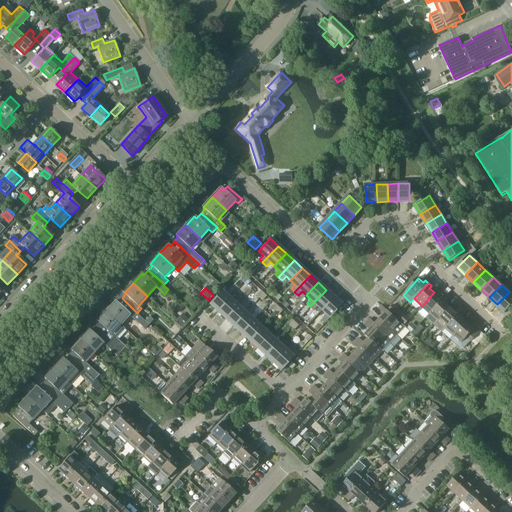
[(326,290),(310,306),(314,310),(318,306),(322,309),(334,297),(326,290)]
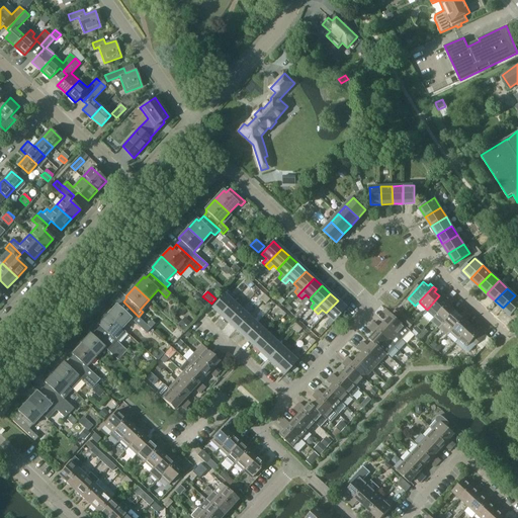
[(221,315),(233,301),(225,294),(212,307),(221,315)]
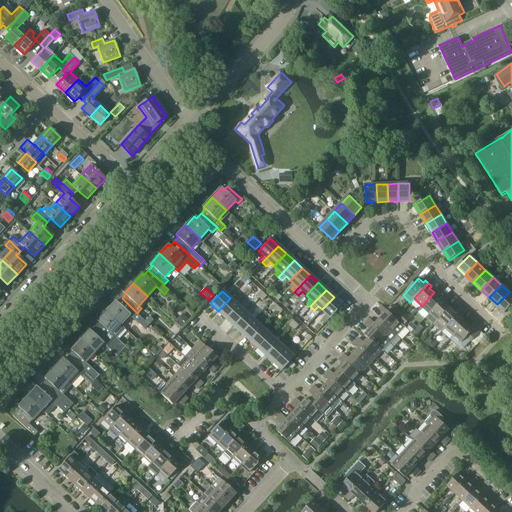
[(434,292),(422,306),(430,313),(442,300),(444,298),(441,295),(439,297),(434,292)]
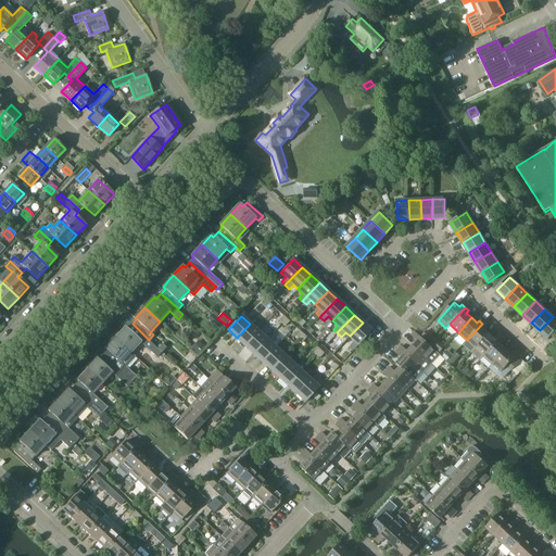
[(555,319),(553,317),(540,330),(548,339),(555,330),(555,319)]
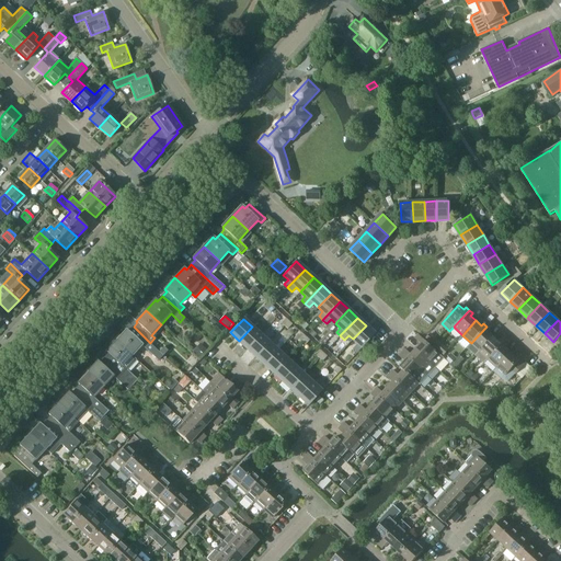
[(357,352),(367,342),(375,333),(366,325),(353,339),(357,343),(353,348),(357,352)]
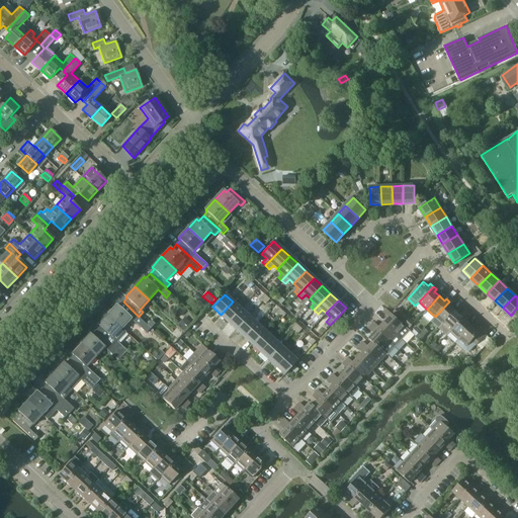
[(151,328),(139,317),(123,301),(118,307),(116,305),(108,315),(122,328),(132,319),(147,333),(151,328)]
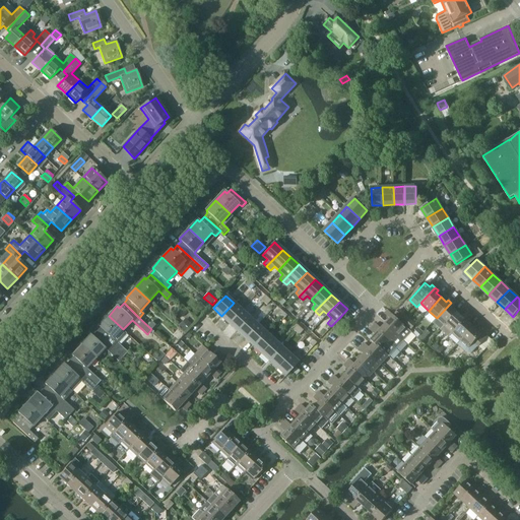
[(241,310),(234,303),(221,316),(230,323),(241,310)]
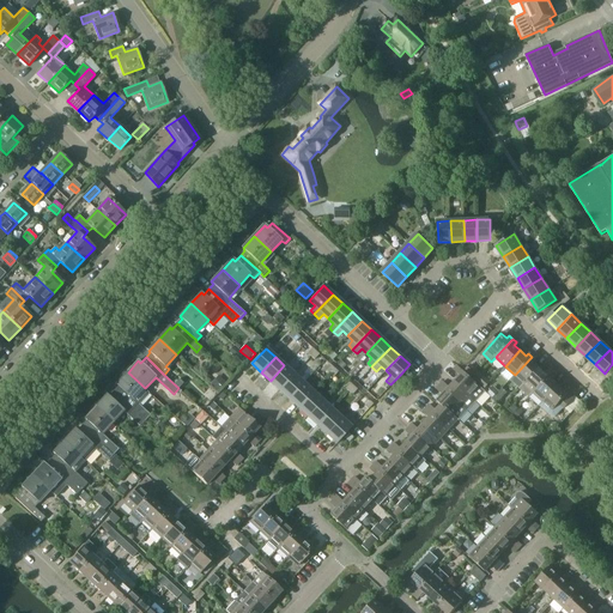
[(520,388),(525,384),(539,368),(529,359),(510,380),(520,388)]
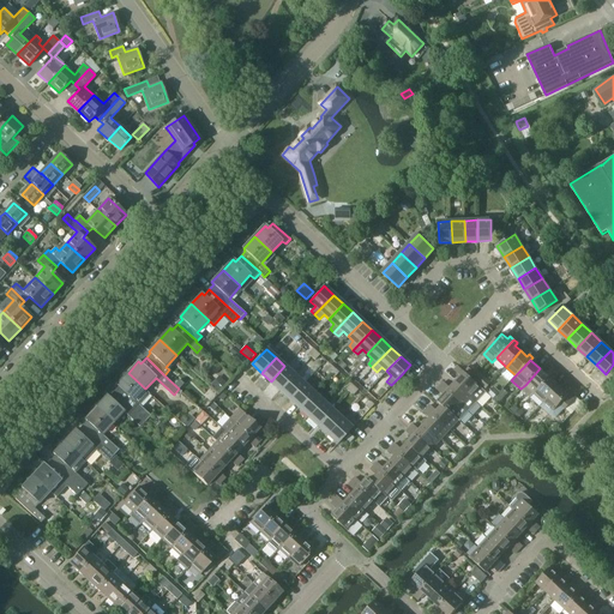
[(360,362),(349,374),(353,378),(365,366),(360,362)]
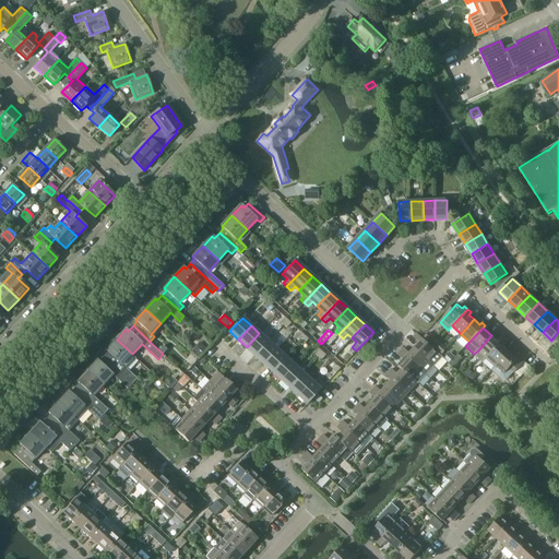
[(429,332),(424,339),(432,346),(438,341),(429,332)]
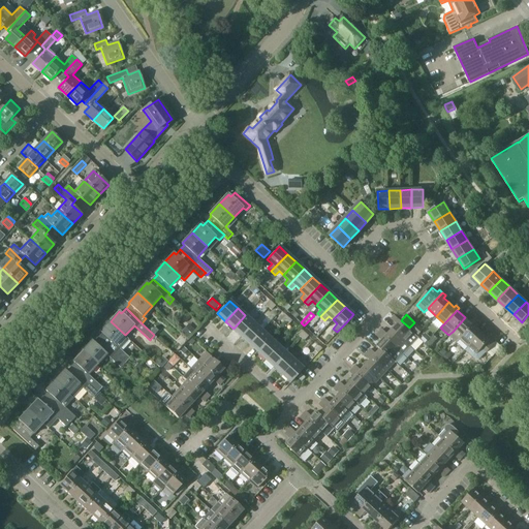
[(245,315),(234,329),(242,336),(253,323),(245,315)]
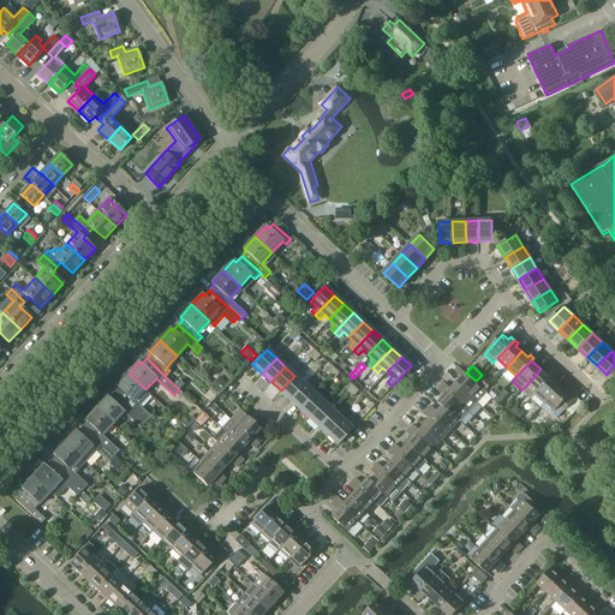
[(531,399),(536,394),(550,377),(541,369),(526,386),(521,390),(531,399)]
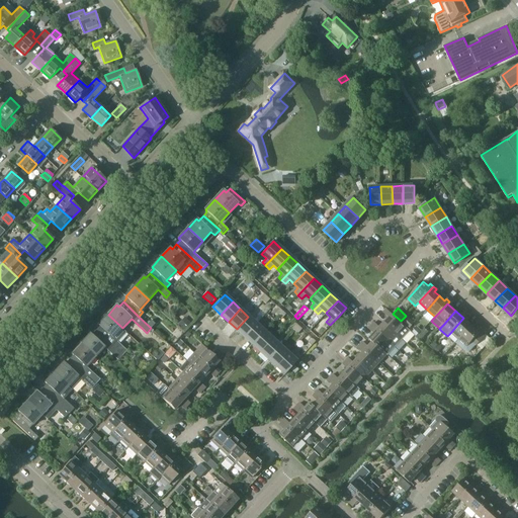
[(411,331),(393,314),(391,312),(387,315),(390,317),(384,322),(404,339),(411,331)]
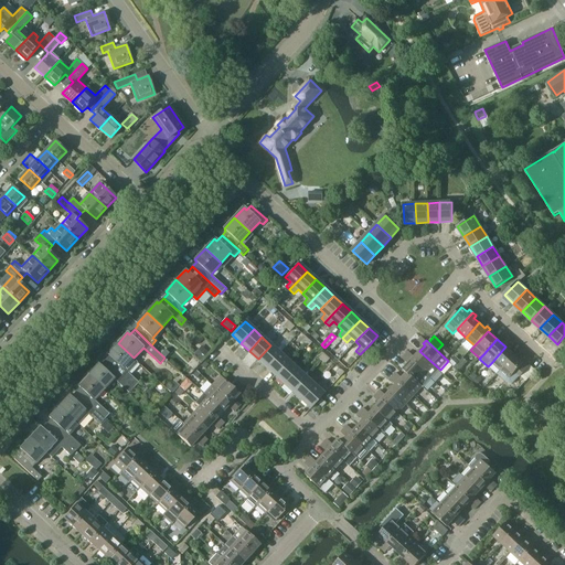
[(105,360),(123,376),(134,386),(138,382),(127,373),(138,361),(134,358),(118,343),(107,354),(109,356),(105,360)]
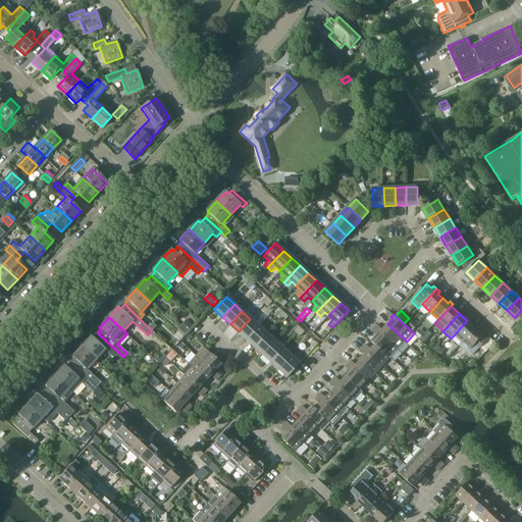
[(412,331),(418,325),(409,318),(404,323),(412,331)]
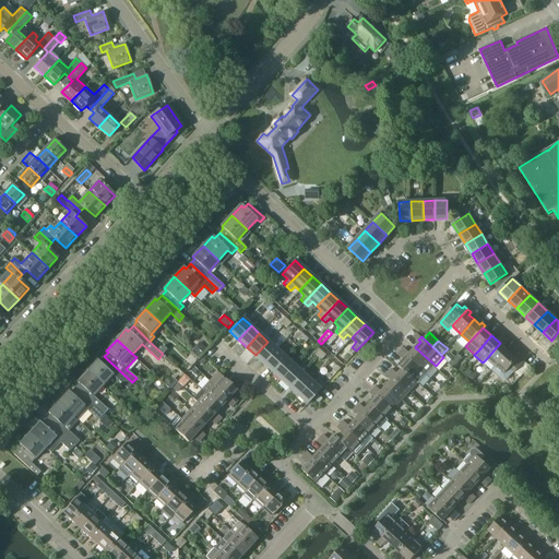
[(268,342),(256,355),(264,364),(276,349),(268,342)]
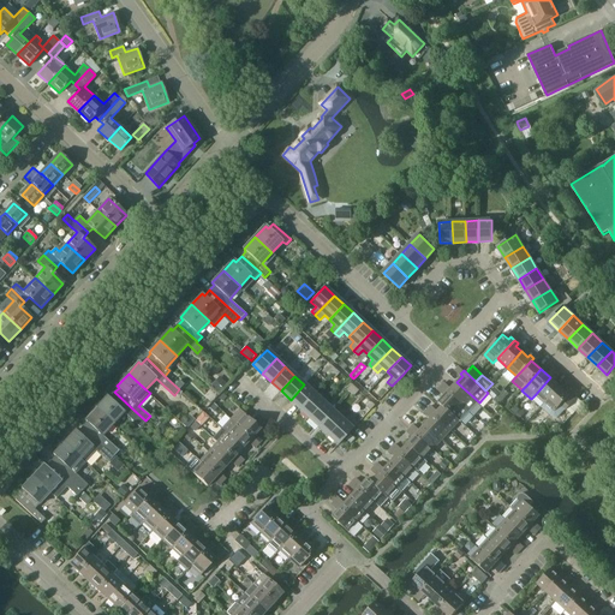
[(545,402),(560,387),(550,377),(536,394),(545,402)]
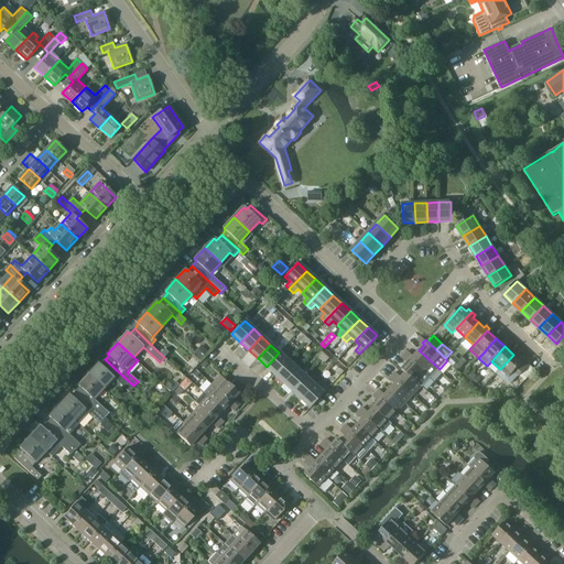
[(203,347),(195,355),(201,360),(208,353),(203,347)]
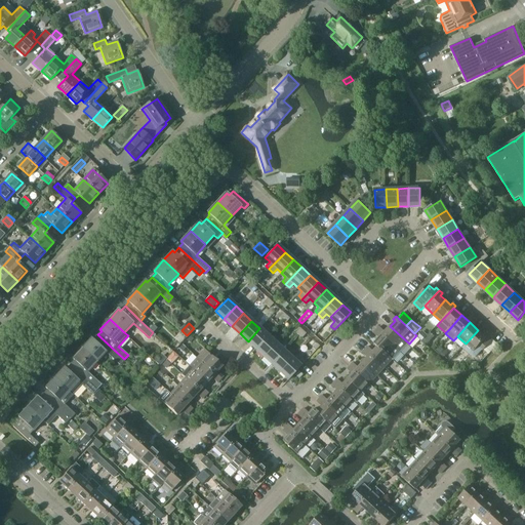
[(382,334),(401,352),(409,344),(390,326),(382,334)]
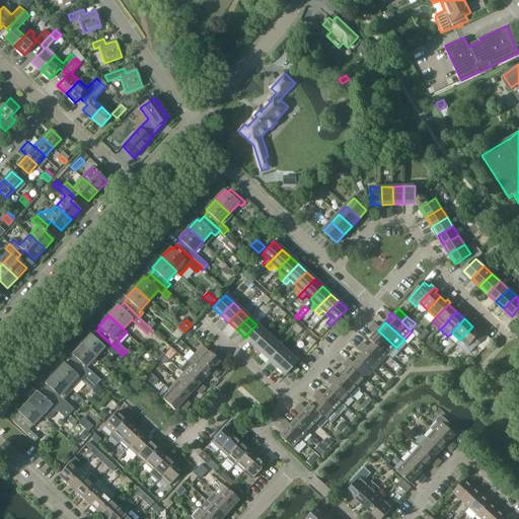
[(256,324),(245,338),(253,345),(265,331),(256,324)]
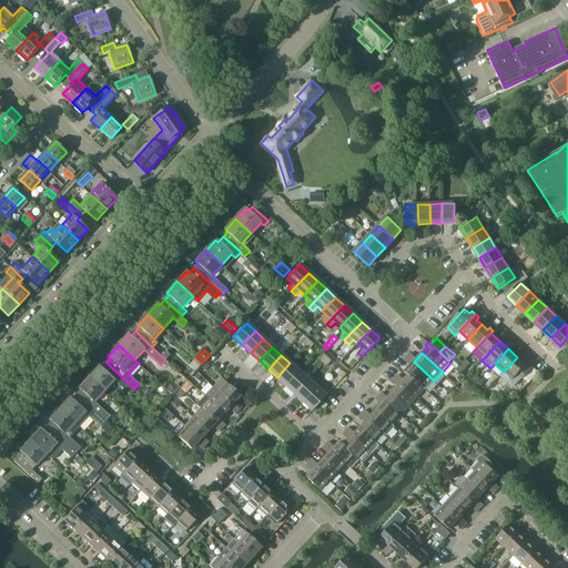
[(516,386),(523,378),(537,364),(528,355),(521,362),(517,357),(504,372),(499,376),(510,386),(516,386)]
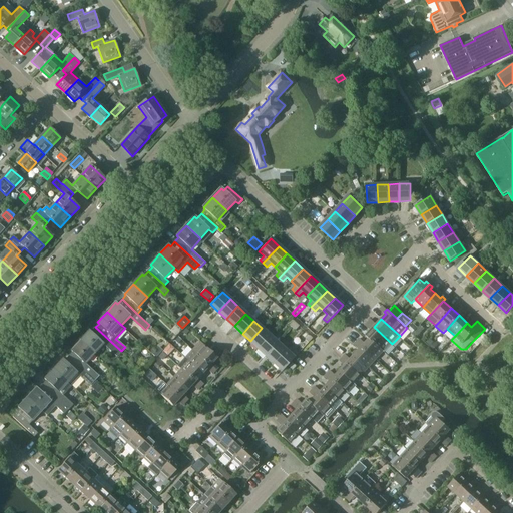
[(408,329),(413,333),(417,328),(412,324),(408,329)]
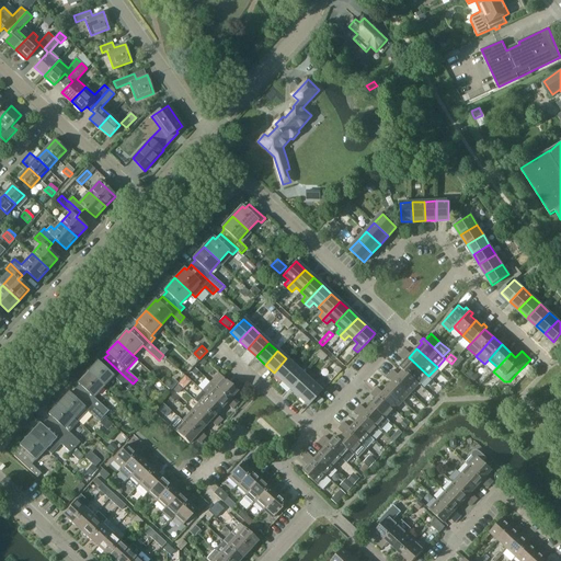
[(459,356),(451,365),(456,368),(464,359),(459,356)]
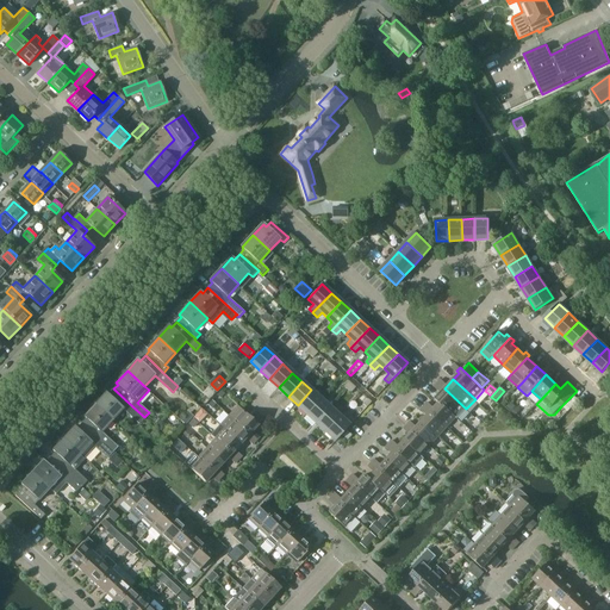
[(132,406),(113,388),(109,394),(106,393),(95,404),(113,421),(123,409),(139,423),(144,417),(132,406)]
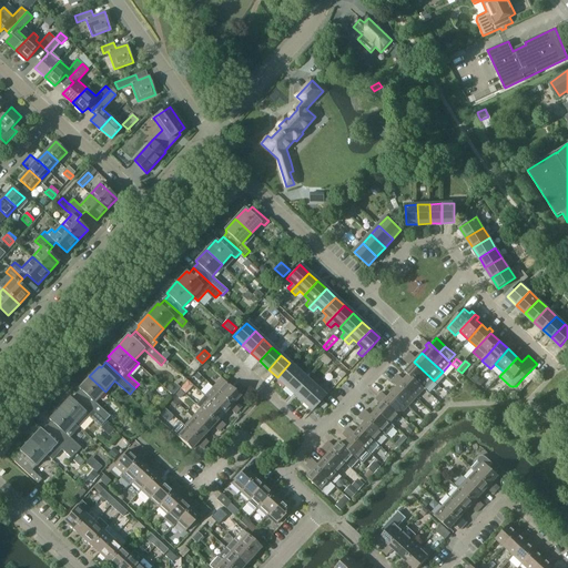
[(434,381),(414,362),(405,371),(409,375),(409,374),(421,385),(421,384),(425,388),(426,389),(434,381)]
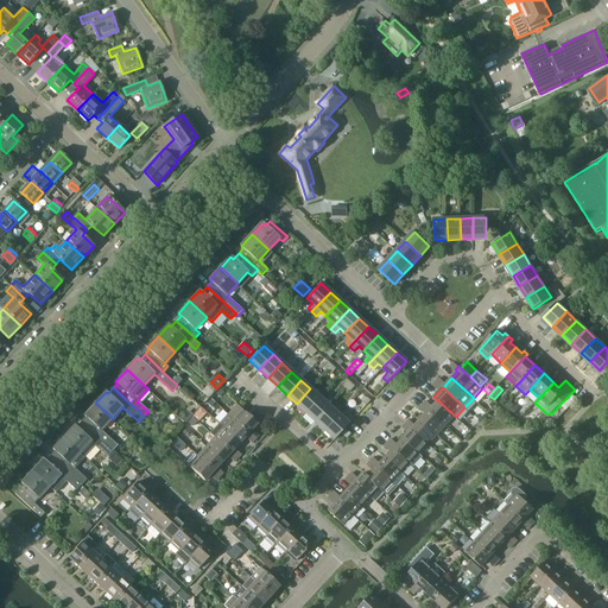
[(320,397),(310,388),(297,404),(305,412),(320,397)]
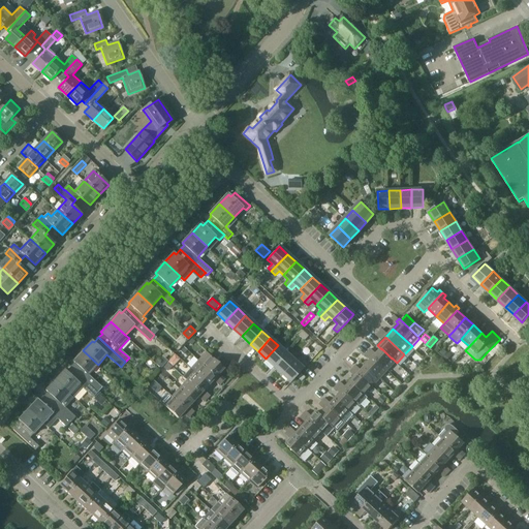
[(278,345),(266,359),(274,367),(286,353),(278,345)]
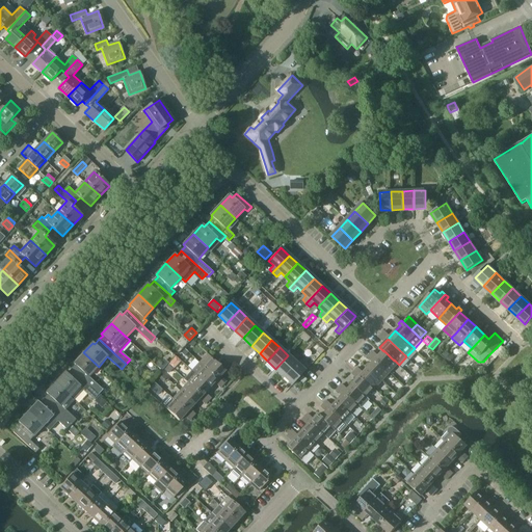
[(383,350),(383,351),(376,358),(390,372),(398,364),(394,360),(394,361),(383,350)]
